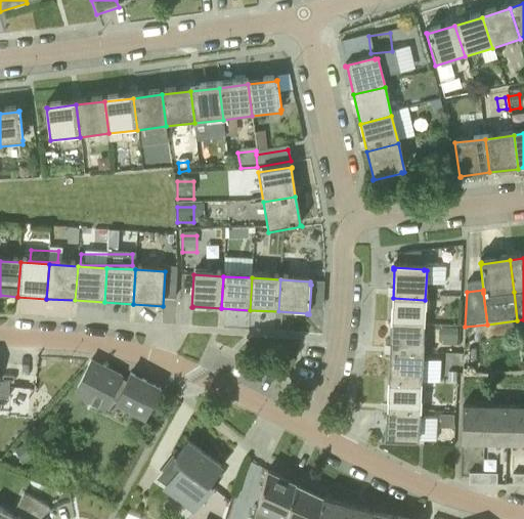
[(392,327),(424,329),(425,300),(393,298),(392,327)]
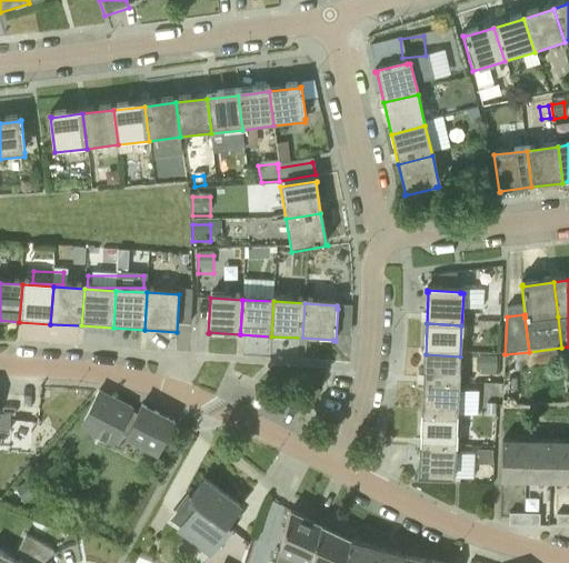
[(423,385),(459,389),(460,357),(426,354),(423,385)]
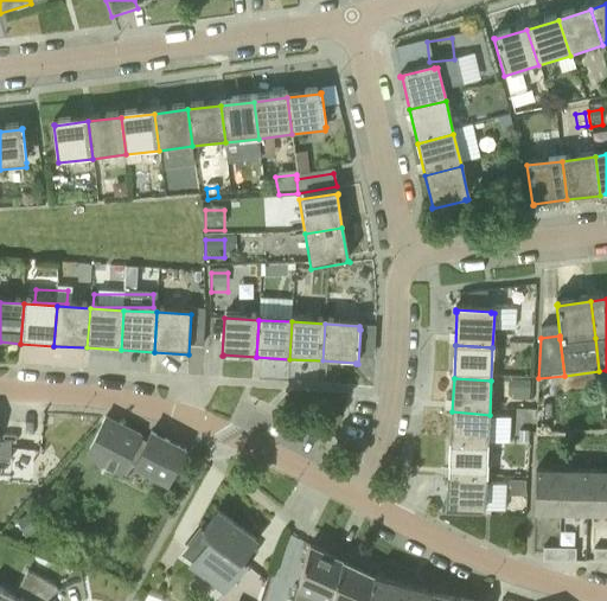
[(529,406),(530,385),(509,383),(506,403),(529,406)]
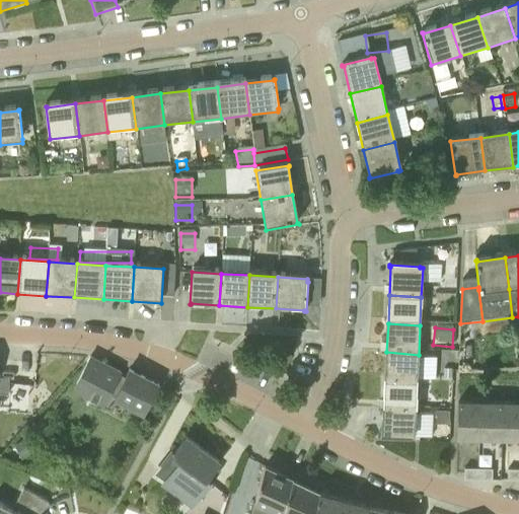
[(385,381),(417,382),(419,355),(386,352),(385,381)]
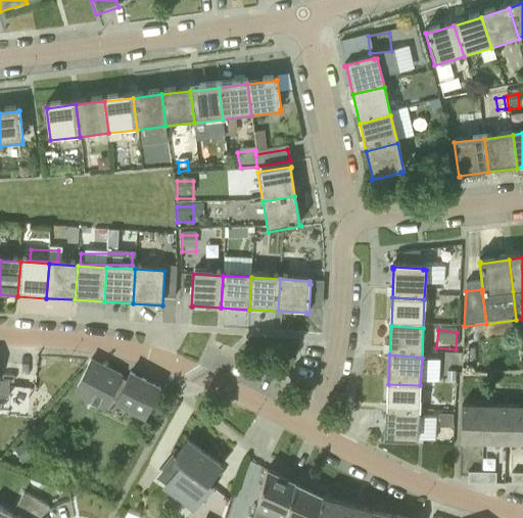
[(91,364),(75,394),(105,411),(110,402),(115,404),(126,384),(121,381),(122,379),(91,364)]
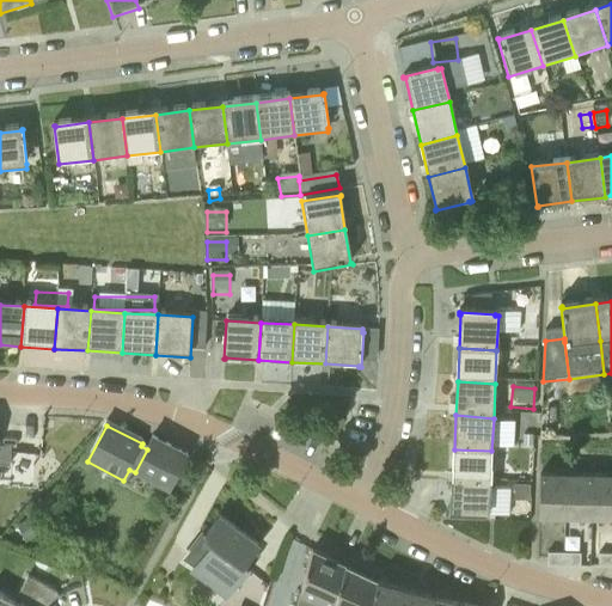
[(533,452),(534,440),(524,439),(522,451),(533,452)]
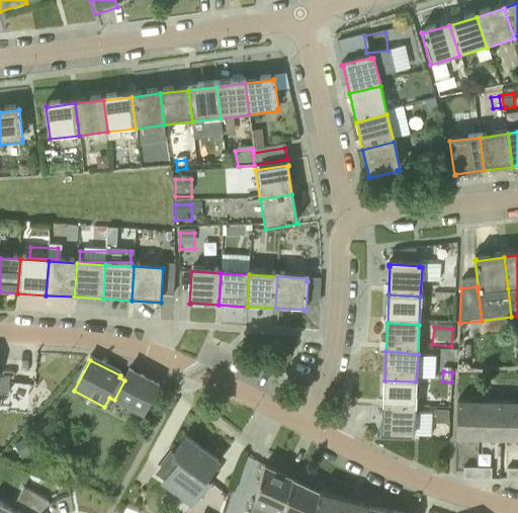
[(125,422),(132,410),(144,416),(159,389),(128,373),(124,380),(114,400),(109,398),(104,407),(102,411),(125,422)]
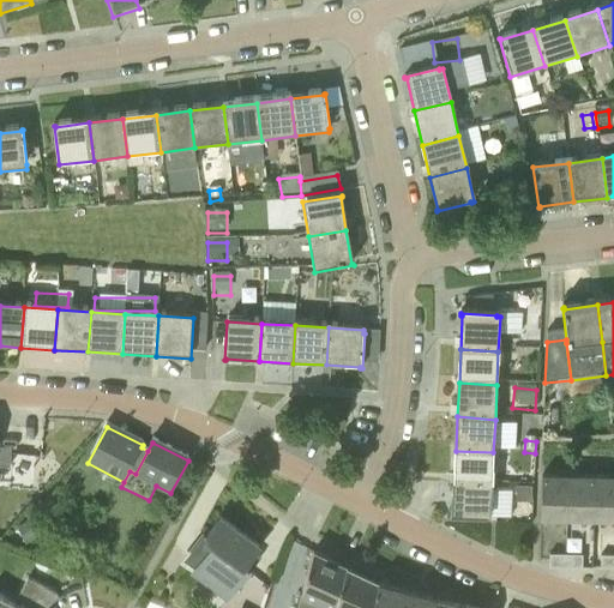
[(2,451),(0,450),(0,470),(10,471),(8,494),(41,495),(83,450),(2,446),(2,451)]
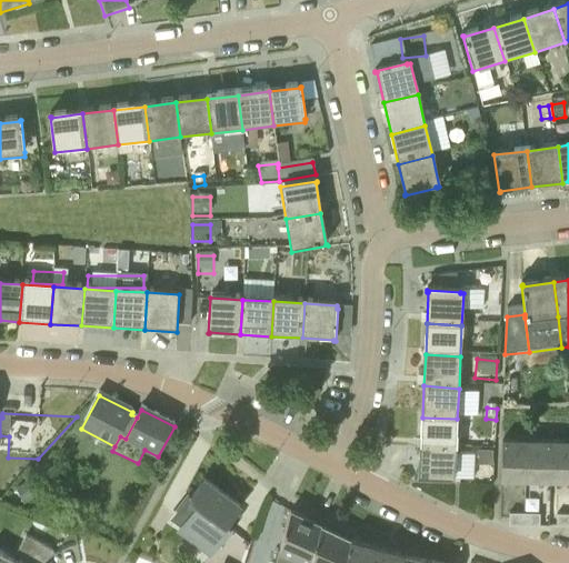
[(421,449),(456,450),(457,419),(422,418),(421,449)]
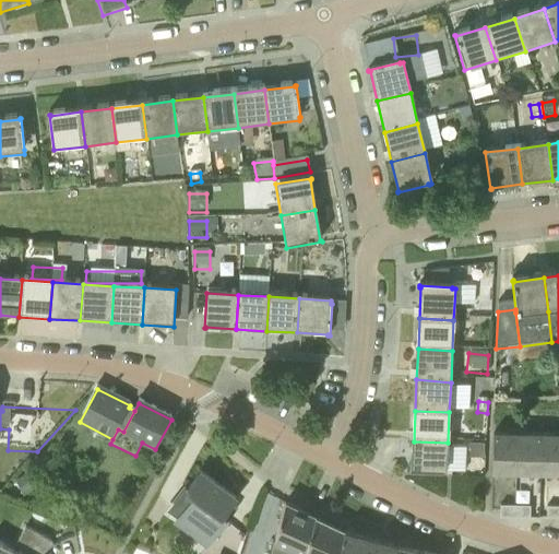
[(492,475),(515,476),(516,437),(494,436),(492,475)]
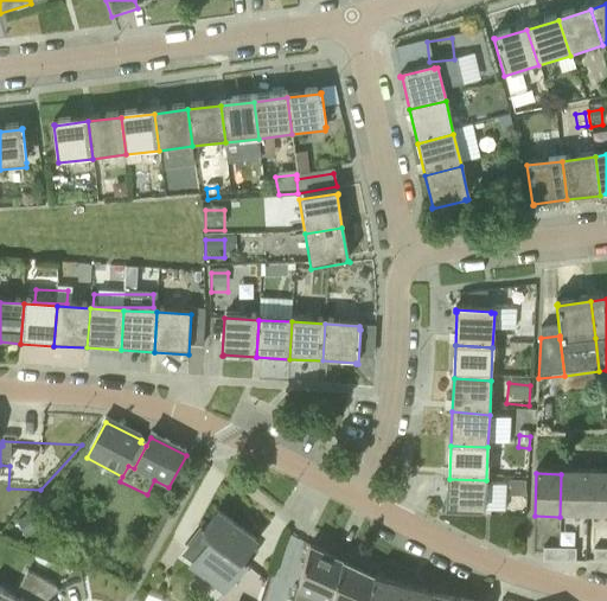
[(560,517),(586,518),(587,475),(561,474),(560,517)]
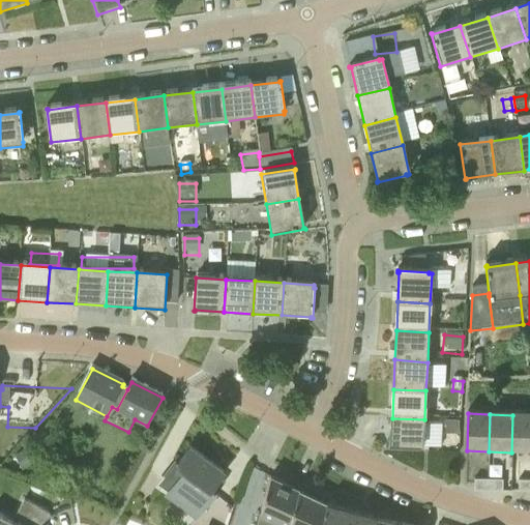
[(511,453),(529,453),(529,415),(512,415),(511,453)]
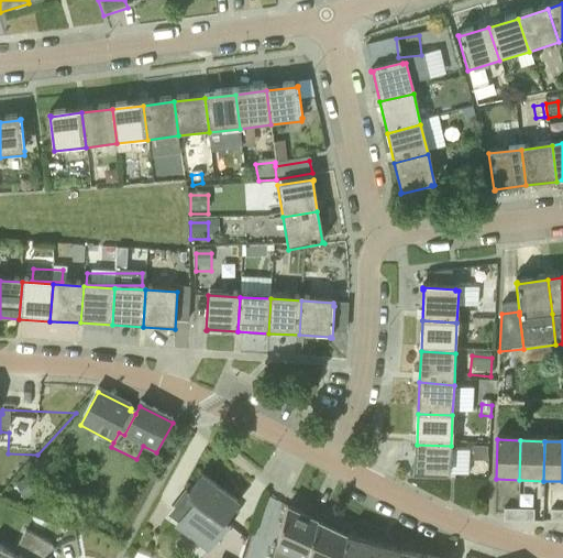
[(451,446),(417,445),(415,476),(414,476),(414,477),(445,478),(450,478),(451,446)]
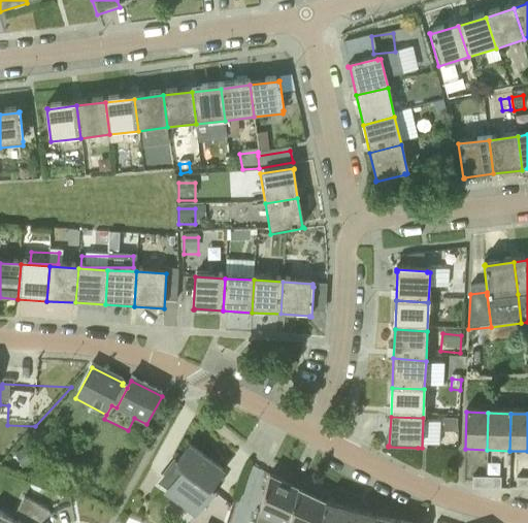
[(456,435),(456,421),(443,421),(443,435),(456,435)]
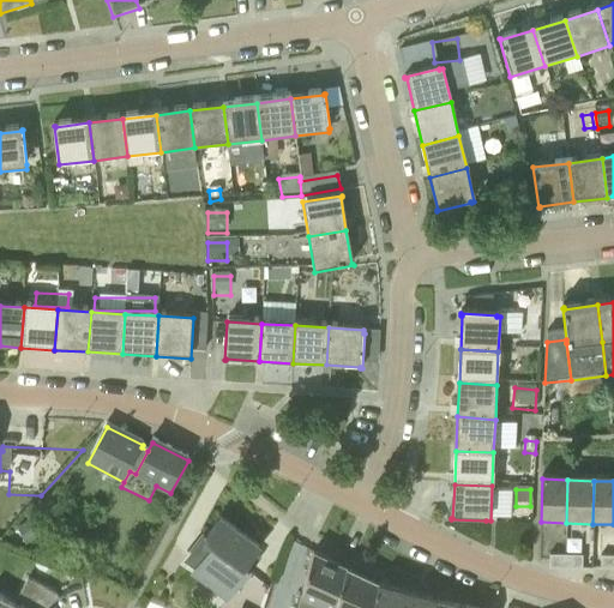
[(46,535),(37,519),(13,531),(22,547),(46,535)]
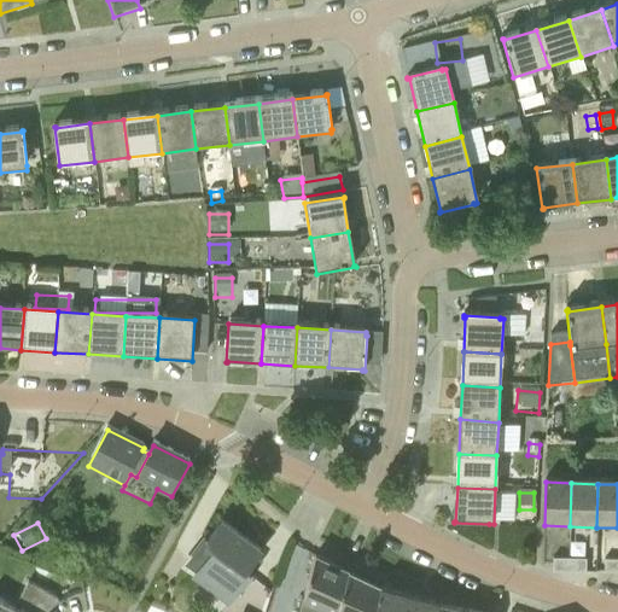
[(226,607),(234,598),(251,580),(246,575),(261,555),(222,524),(202,551),(210,558),(192,581),(226,607)]
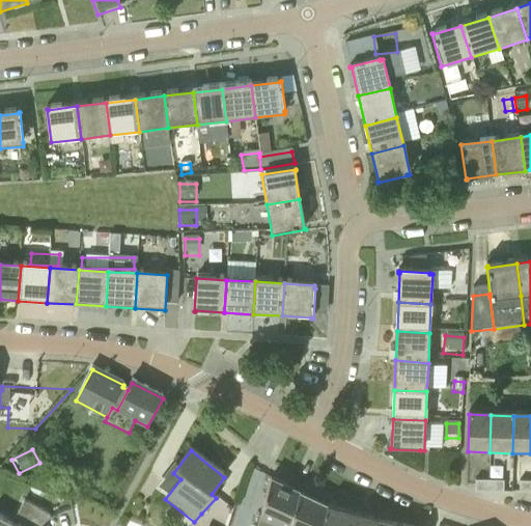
[(291,525),(300,495),(271,480),(260,518),(258,525),(291,525)]
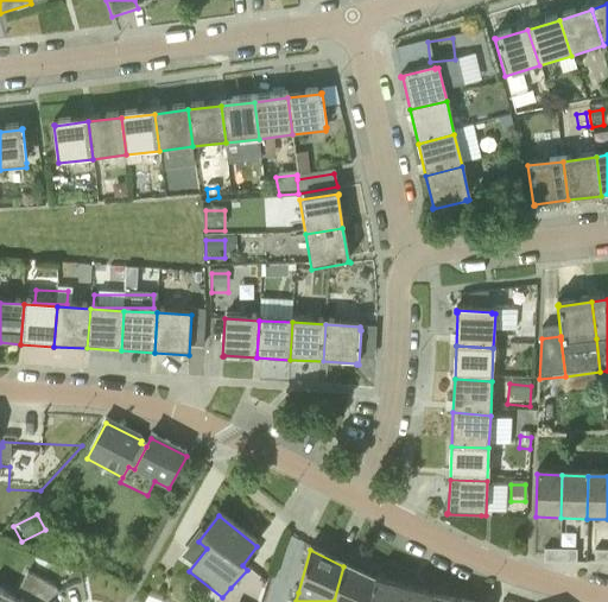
[(544,565),(561,566),(561,553),(544,553),(544,565)]
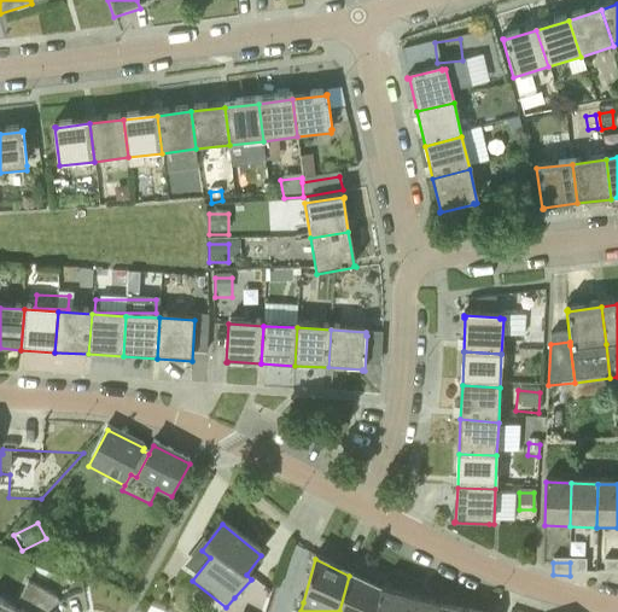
[(570,563),(570,576),(586,576),(587,563),(570,563)]
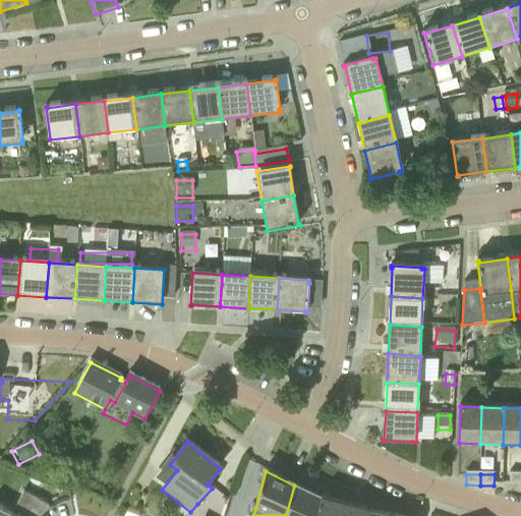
[(510,486),(520,486),(520,475),(510,475),(510,486)]
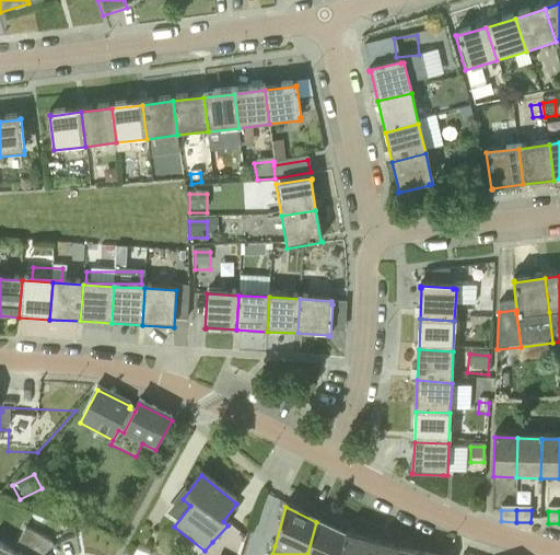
[(340,554),(345,536),(316,522),(307,554),(340,554)]
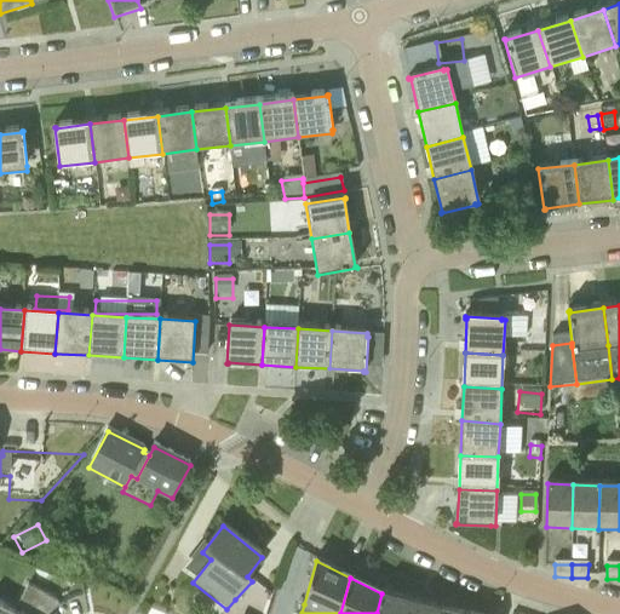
[(56,613),(59,609),(57,604),(29,589),(15,613),(0,604),(0,613),(56,613)]
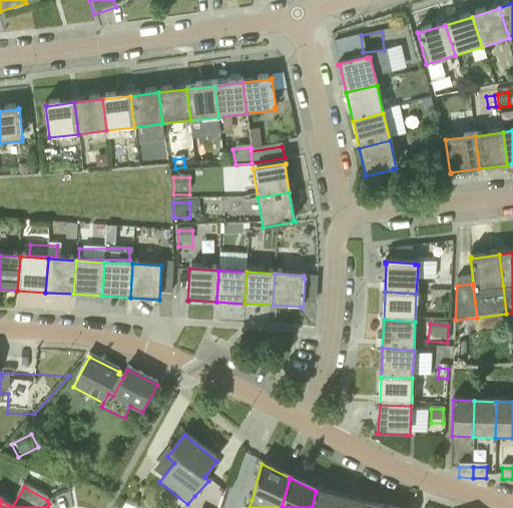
[(336,507),(339,497),(316,491),(312,507),(336,507)]
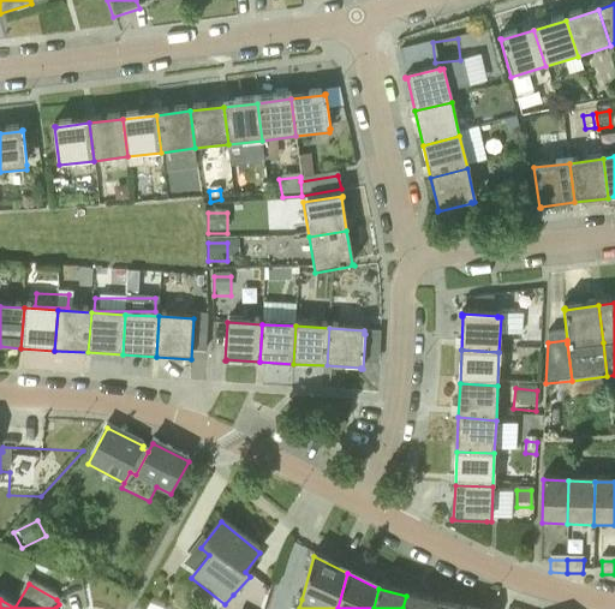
[(436,608),(437,604),(406,596),(402,608),(436,608)]
